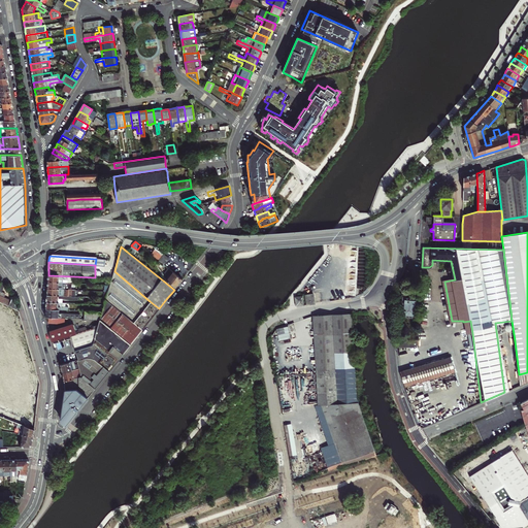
[(163,281),(174,290),(177,286),(183,279),(168,268),(165,272),(167,275),(163,281)]
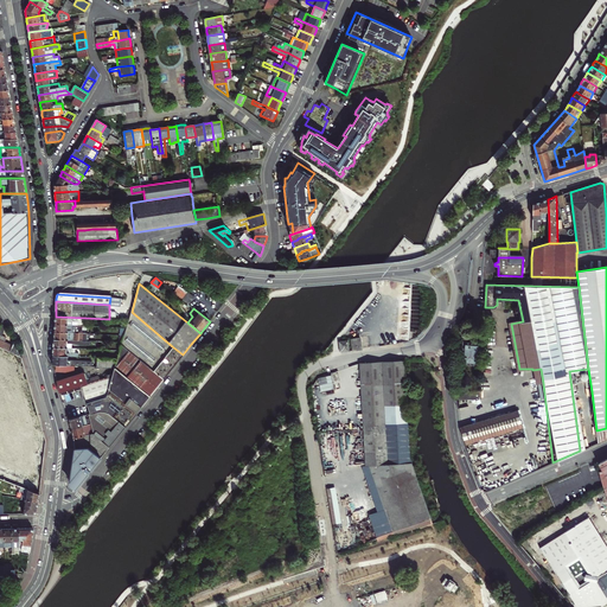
[(122,344),(154,370),(172,346),(132,312),(128,320),(126,327),(125,336),(122,344)]
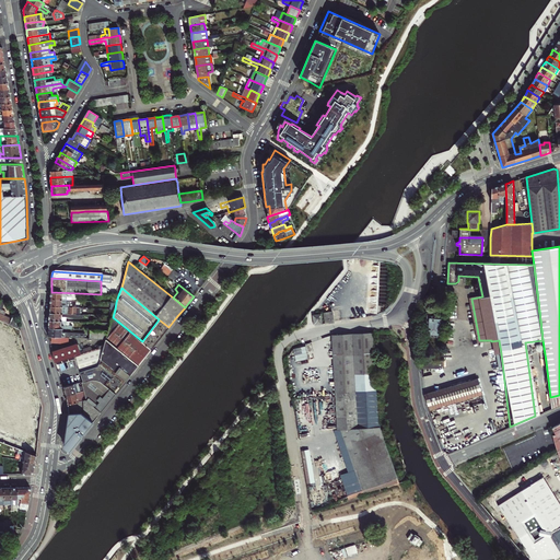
[(0,312),(0,310),(4,300),(0,299),(0,319),(20,328),(13,316),(12,318),(8,316),(0,312)]
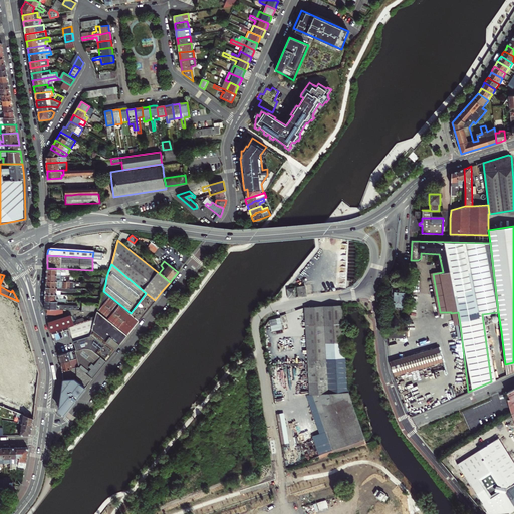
[(297,286),(298,297),(305,296),(304,286),(297,286)]
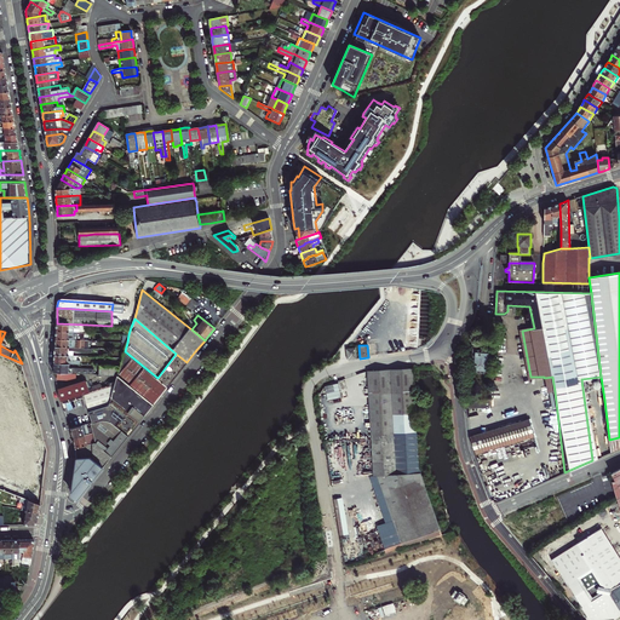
[(348,360),(356,359),(355,348),(346,349),(348,360)]
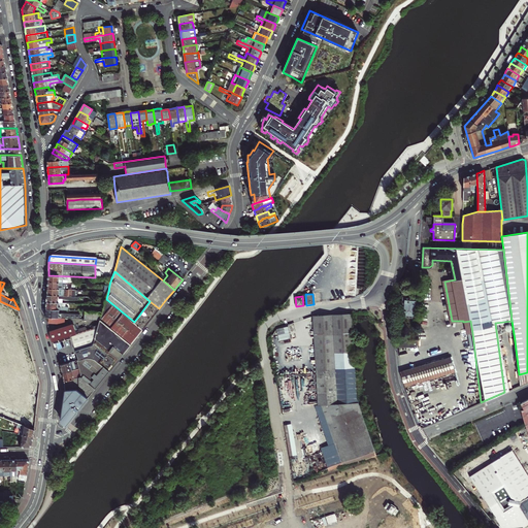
[(418,298),(403,297),(401,316),(404,317),(404,318),(413,319),(414,317),(417,318),(418,298)]
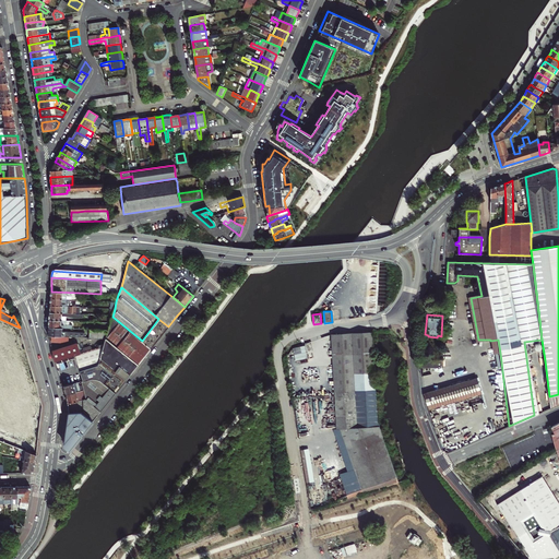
[(151,348),(142,341),(113,317),(110,322),(108,330),(105,339),(138,365),(144,356),(151,348)]
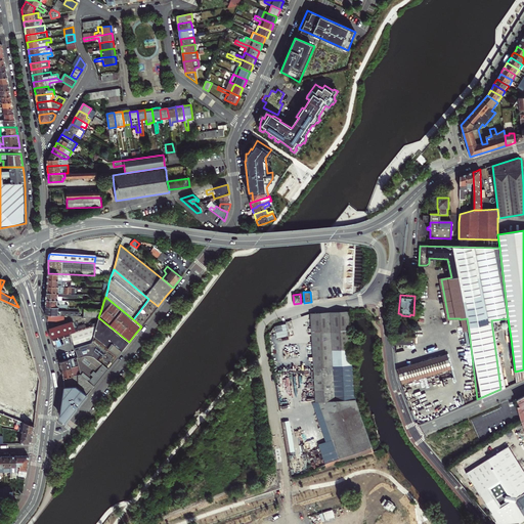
[(158,306),(148,299),(133,319),(141,326),(144,322),(153,312),(158,306)]
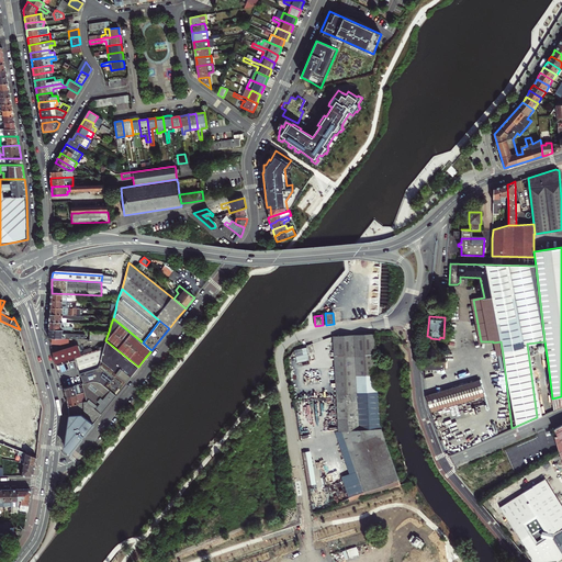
[(86,335),(66,334),(63,334),(63,329),(49,328),(48,333),(48,337),(52,337),(69,338),(86,339),(86,335)]
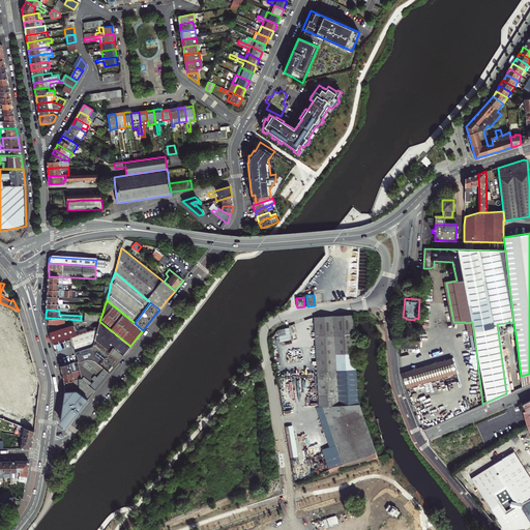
[(99,321),(102,313),(85,312),(84,320),(99,321)]
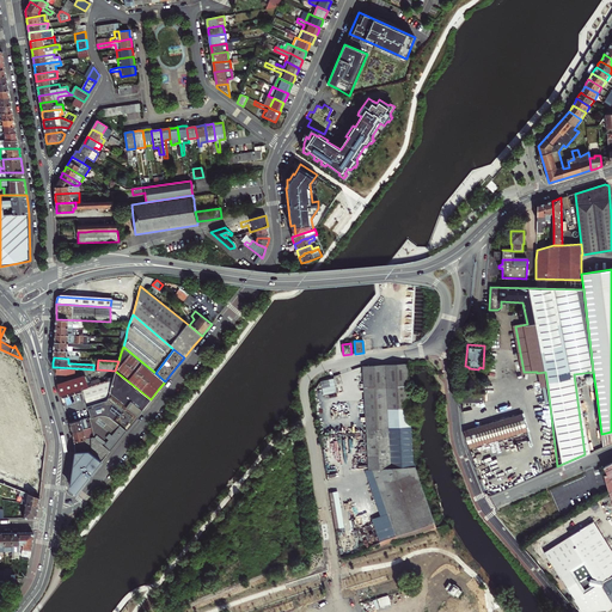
[(366,432),(368,469),(372,469),(412,466),(408,363),(363,366),(363,374),(366,432)]
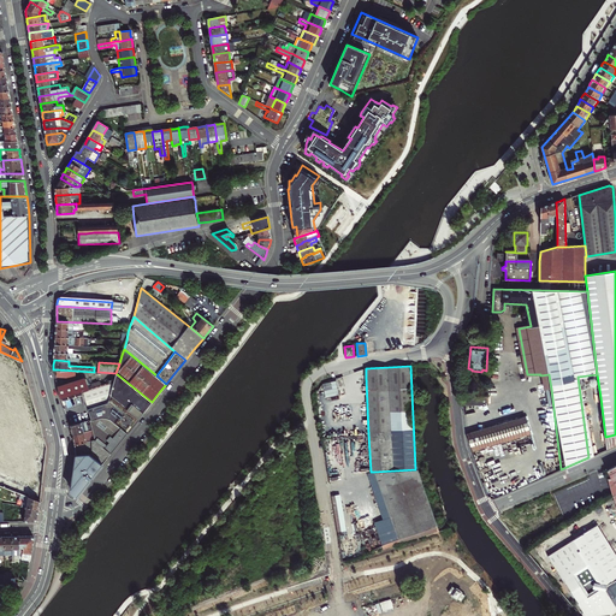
[(83,391),(92,420),(96,419),(99,418),(100,418),(101,418),(102,418),(105,418),(106,418),(107,418),(108,419),(110,419),(110,420),(111,420),(128,433),(140,416),(152,402),(116,373),(113,381),(108,383),(89,390),(83,391)]
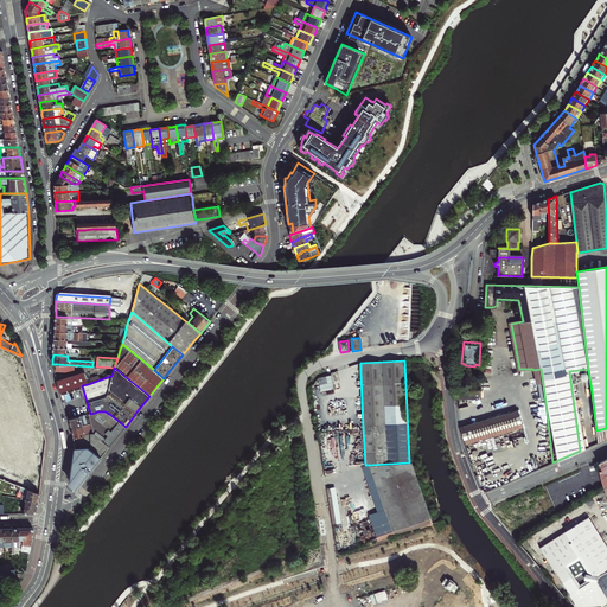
[(88,384),(107,377),(106,374),(87,381),(88,384)]
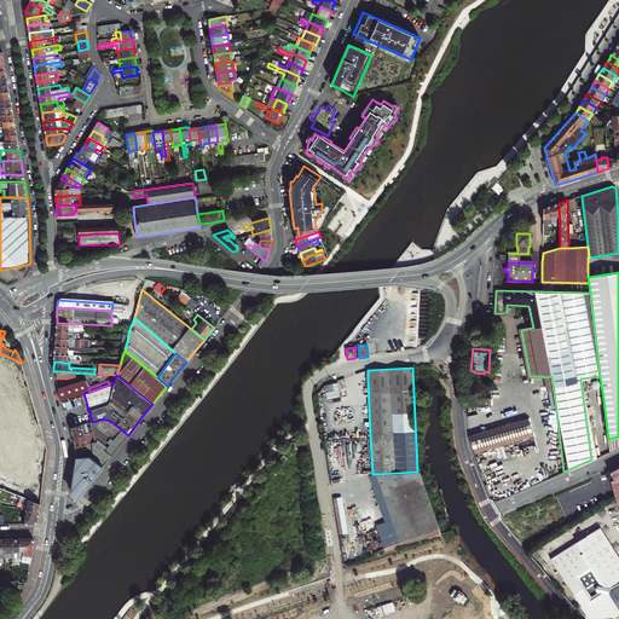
[(61,400),(84,393),(90,392),(88,388),(86,382),(58,392),(59,397),(61,400)]
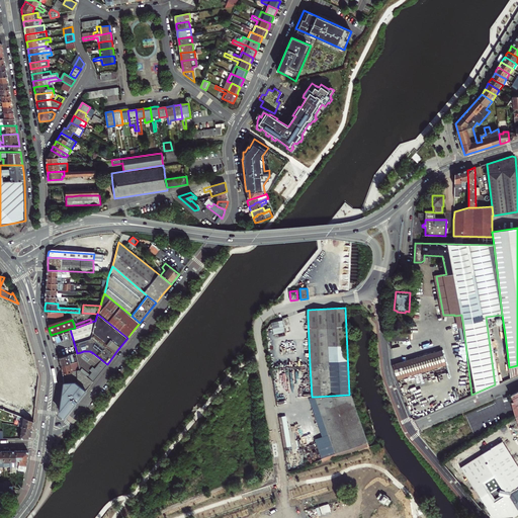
[(273,334),(284,333),(283,320),(271,321),(273,334)]
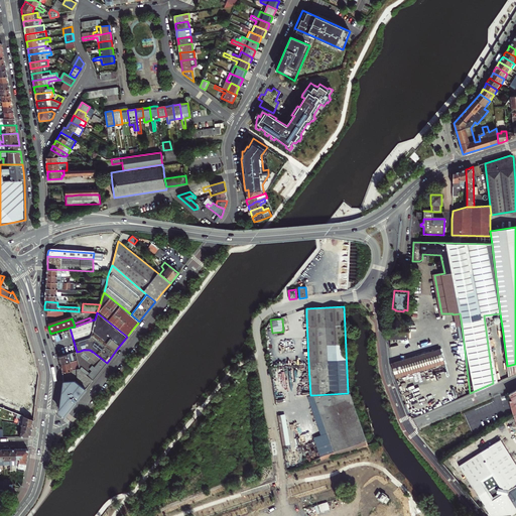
[(408,338),(408,334),(390,332),(390,333),(390,338),(390,339),(404,340),(408,338)]
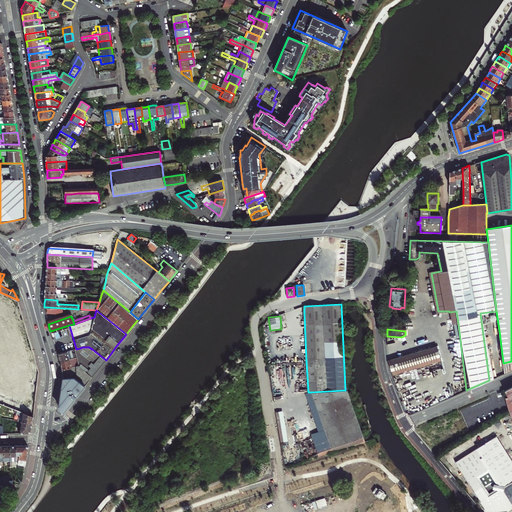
[(436,346),(394,358),(388,360),(392,375),(418,367),(419,372),(434,368),(432,363),(440,361),(436,346)]
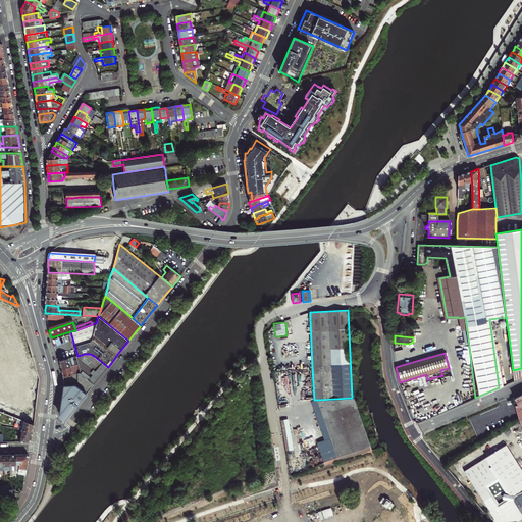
[(77,356),(76,356),(79,364),(79,367),(80,369),(81,373),(94,384),(101,375),(108,367),(94,356),(93,356),(93,355),(92,355),(91,354),(90,354),(89,354),(87,354),(86,354),(85,354),(84,354),(82,355),(77,356)]
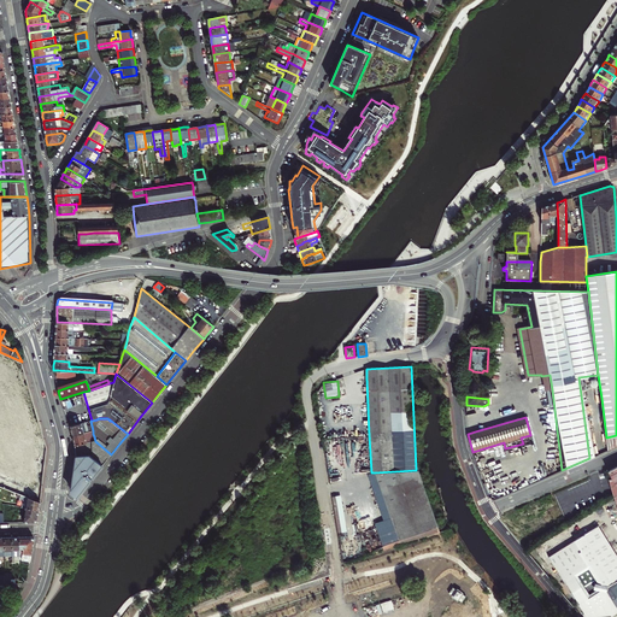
[(71,433),(72,436),(93,430),(90,421),(70,427),(71,433)]
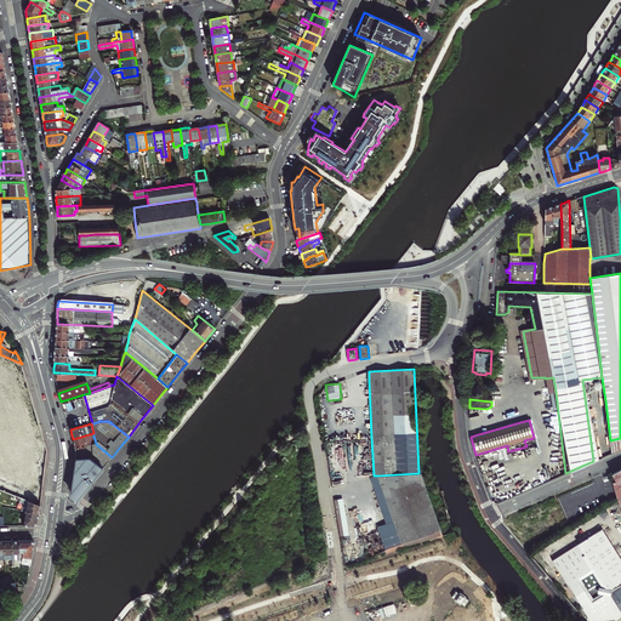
[(93,433),(73,439),(74,442),(74,444),(75,449),(96,444),(95,439),(90,439),(90,438),(93,437),(93,433)]
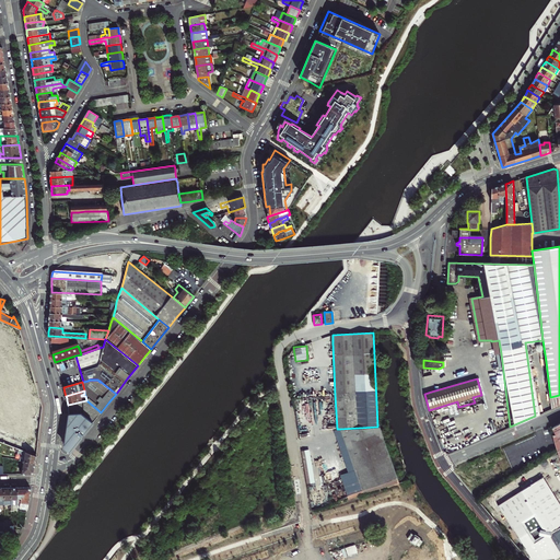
[(68,410),(69,415),(82,413),(93,422),(101,412),(86,400),(68,405),(68,410)]
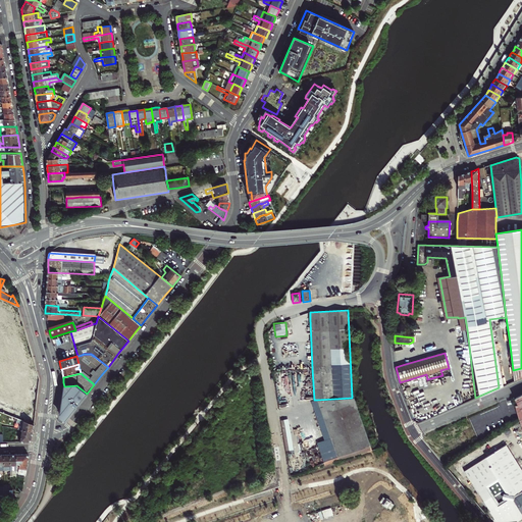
[(87,394),(76,385),(64,386),(64,390),(62,406),(60,416),(66,419),(75,405),(76,406),(87,394)]
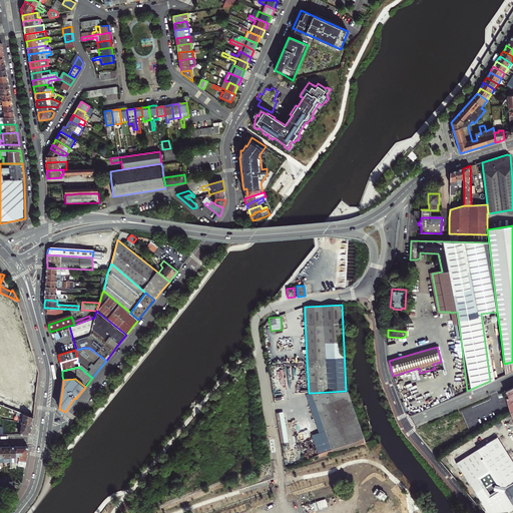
[(346,391),(312,393),(333,452),(364,443),(346,391)]
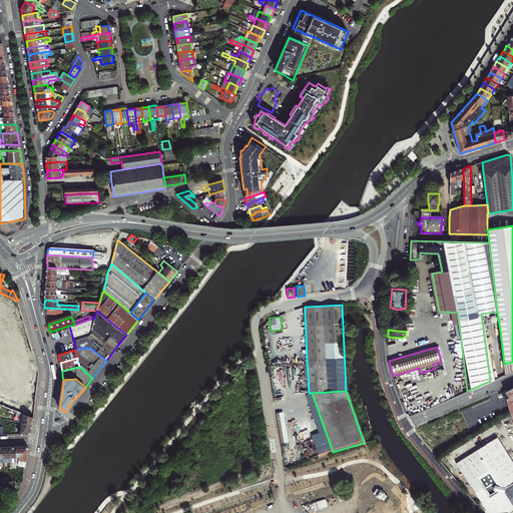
[(18,422),(21,422),(32,424),(32,421),(33,417),(15,410),(14,413),(16,414),(16,416),(19,416),(18,422)]
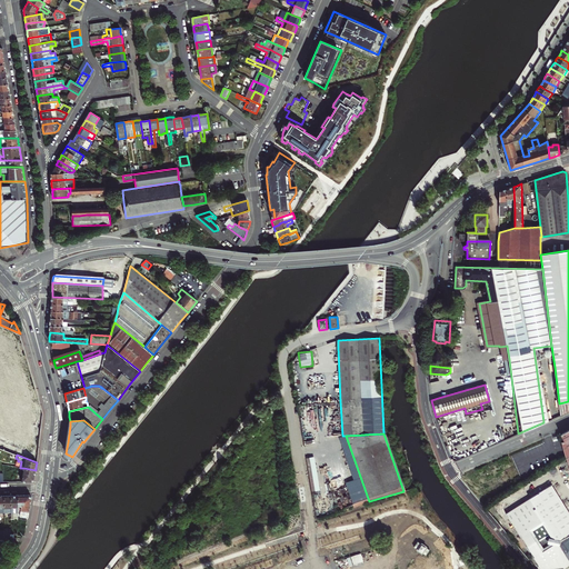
[(312,457),(307,458),(312,491),(317,491),(312,457)]
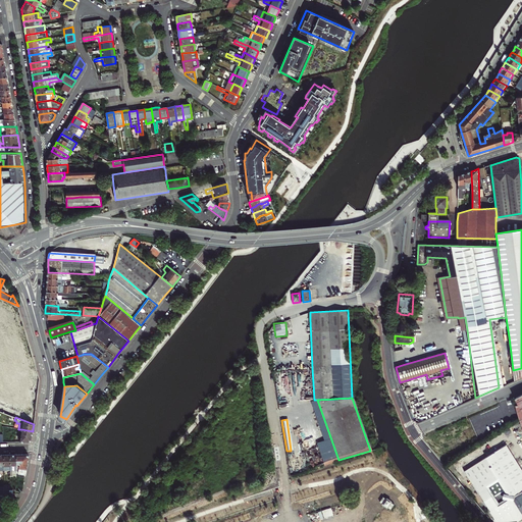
[(33,431),(21,429),(19,441),(30,441),(32,439),(32,436),(33,431)]
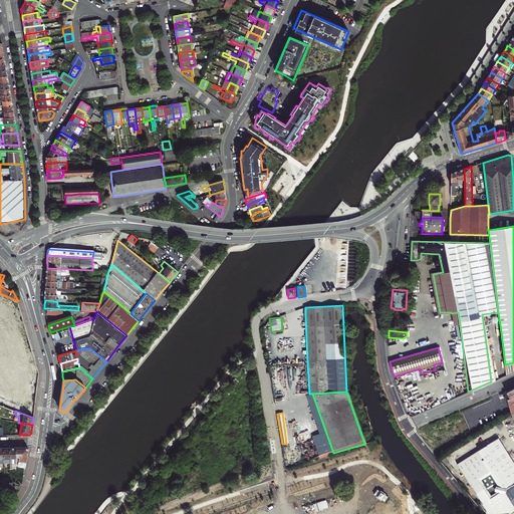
[(482,503),(488,513),(509,512),(513,509),(513,505),(513,504),(505,491),(505,489),(506,488),(513,482),(513,462),(498,438),(479,450),(481,453),(479,454),(478,453),(477,452),(476,452),(475,452),(457,464),(470,483),(482,502),(482,503)]
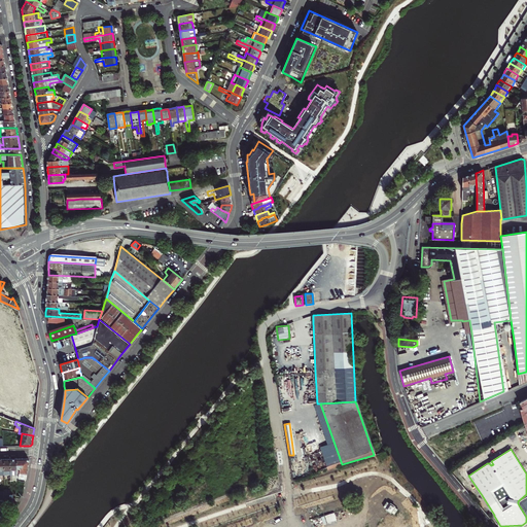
[(28,458),(16,459),(16,465),(21,465),(19,479),(26,480),(28,468),(29,460),(28,458)]
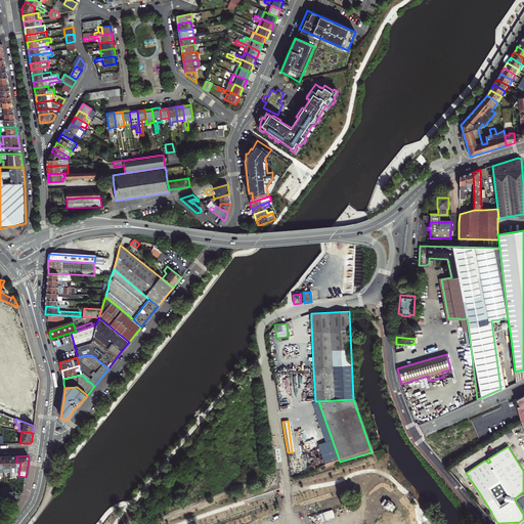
[(382,504),(384,506),(384,507),(388,510),(389,510),(390,509),(392,511),(396,506),(393,504),(393,503),(389,500),(388,500),(385,498),(382,504)]
